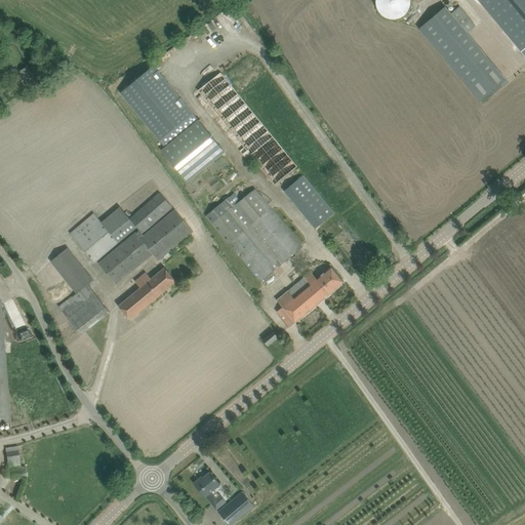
[(401,18),(403,16),(407,12),(408,9),(410,4),(409,0),(375,0),(376,1),(376,4),(377,8),(378,11),(380,13),(382,16),(387,18),(390,19),(393,19),(397,19),(401,18)]
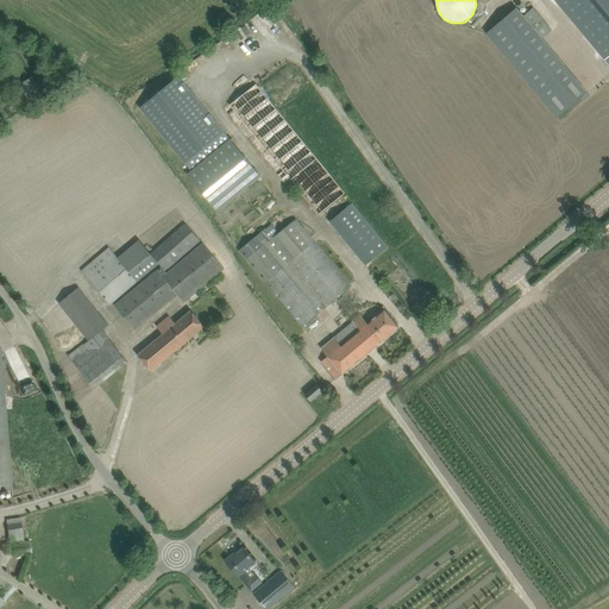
[(608,0),(556,0),(608,63),(608,0)]
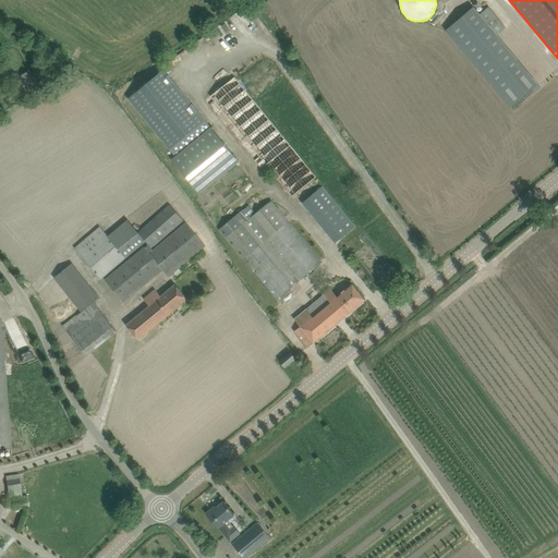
[(498,35),(481,14),(473,7),(446,31),(464,51),(481,71),(508,48),(497,36),(498,35)]
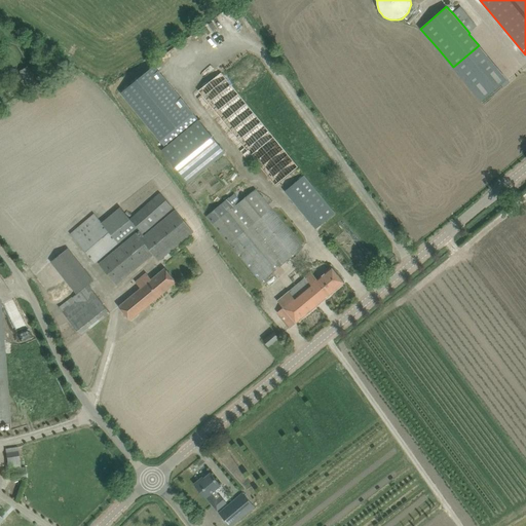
[(155,66),(120,94),(164,148),(198,120),(155,66)]
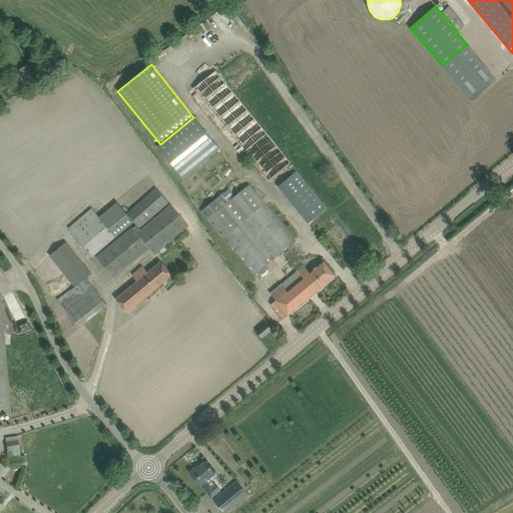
[(16,71),(26,88),(35,82),(25,65),(16,71)]
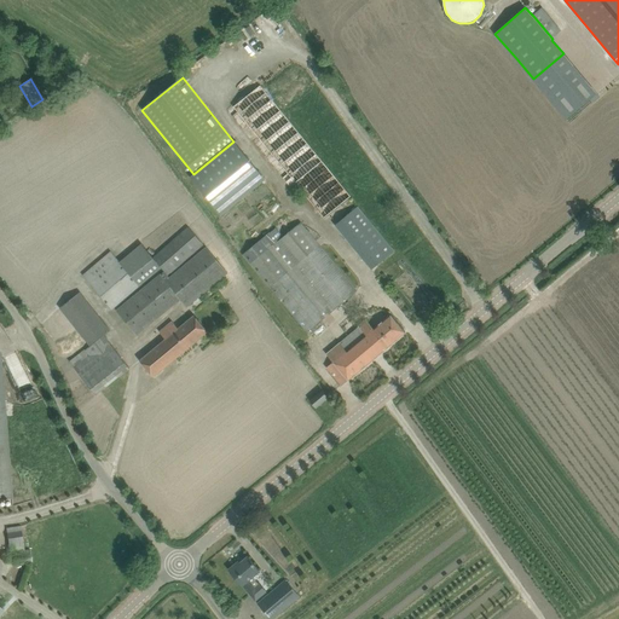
[(596,93),(584,79),(554,104),(566,119),(596,93)]
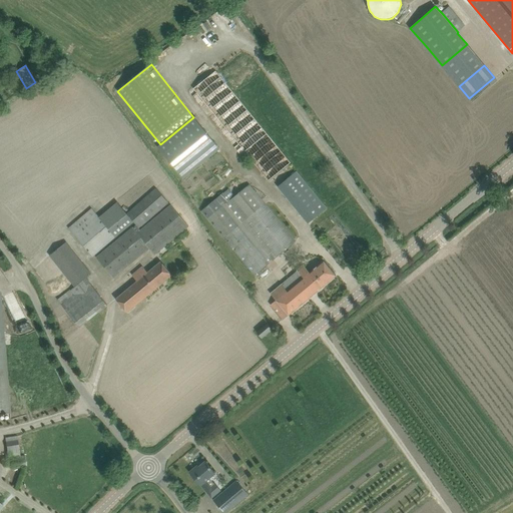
[(291,162),(215,70),(193,88),(238,143),(243,150),(268,180),(291,162)]
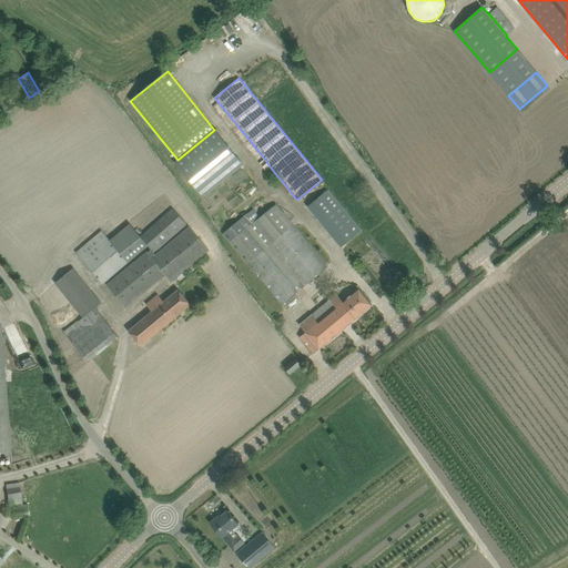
[(175,163),(176,163),(203,198),(243,165),(215,130),(175,163)]
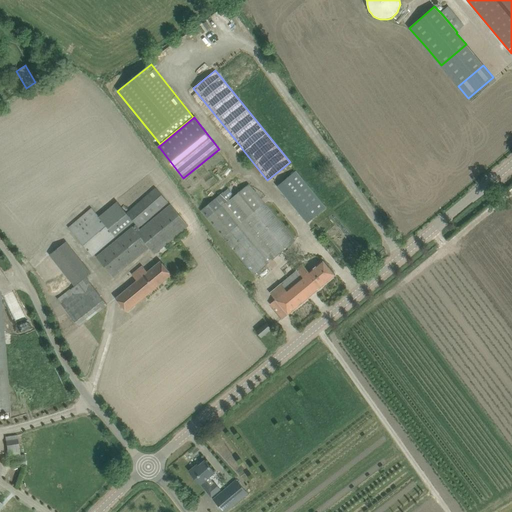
[(239,154),(243,150),(238,143),(234,147),(239,154)]
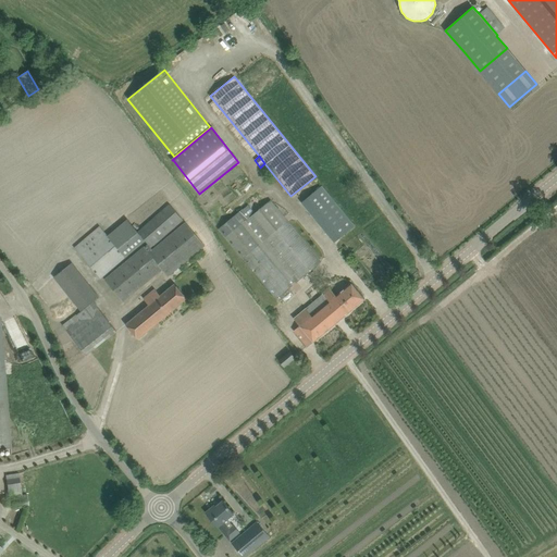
[(302,202),(335,242),(355,225),(322,187),(302,202)]
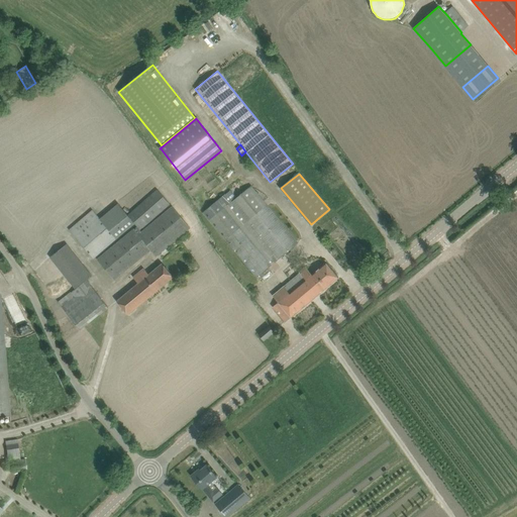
[(204,212),(210,220),(256,277),(271,265),(269,262),(277,255),(279,259),(298,243),(251,187),(232,202),(231,201),(235,197),(230,191),(204,212)]
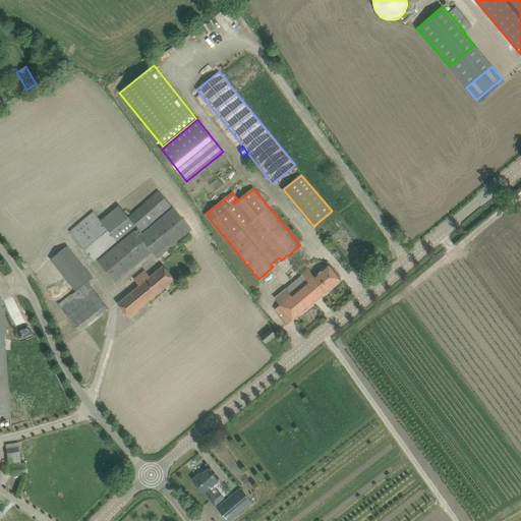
[(141,232),(172,206),(159,191),(134,213),(128,218),(118,206),(101,221),(94,212),(69,232),(94,261),(135,225),(138,228),(98,262),(115,282),(152,252),(157,258),(191,229),(174,209),(173,208),(142,234),(141,232)]
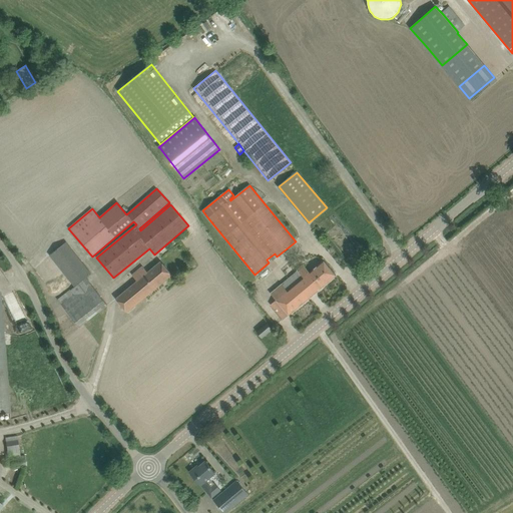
[(75,287),(83,281),(91,275),(66,242),(50,255),(75,287)]
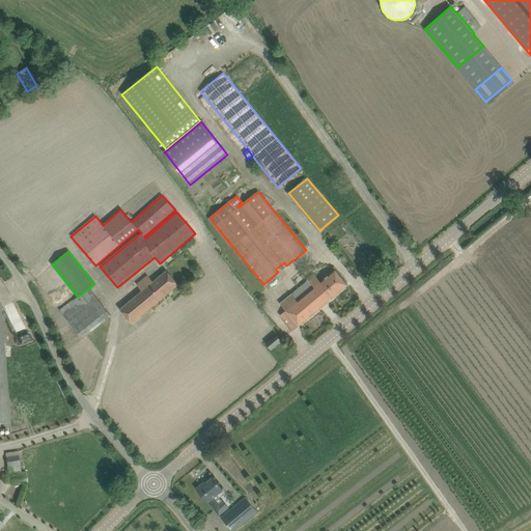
[(333,298),(347,285),(335,270),(320,282),(313,274),(307,279),(308,280),(280,304),(285,310),(280,315),(292,331),(333,298)]
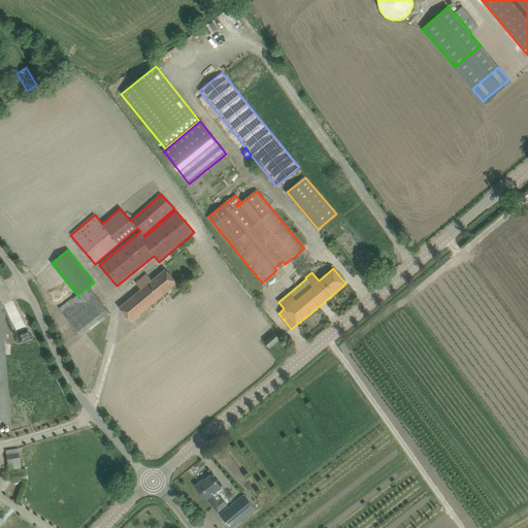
[(120,307),(131,321),(176,284),(165,270),(152,281),(146,274),(144,276),(136,284),(141,290),(120,307)]
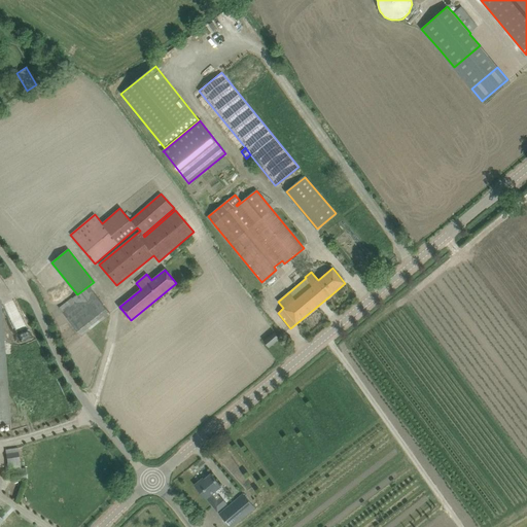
[(92,290),(89,293),(85,288),(77,294),(72,299),(76,304),(64,314),(81,336),(110,313),(92,290)]
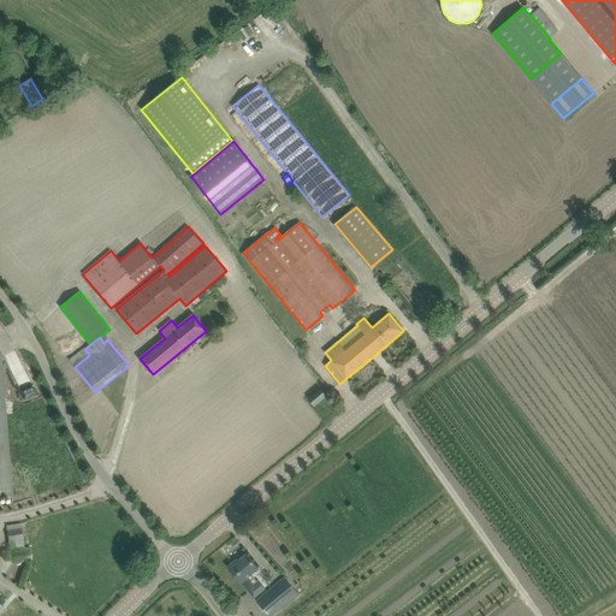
[(0,350),(0,496),(12,496),(5,397),(3,366),(1,353),(1,351),(0,350)]
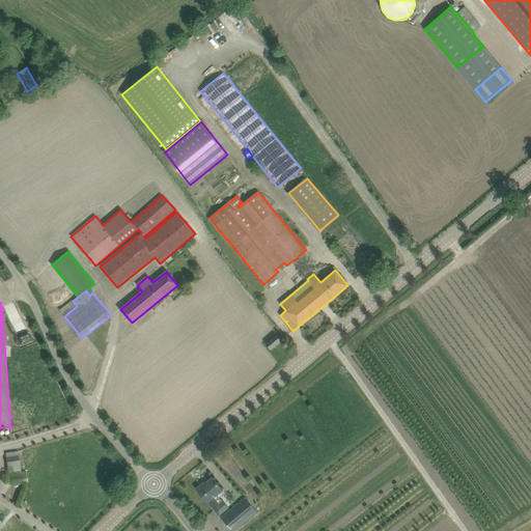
[(281,341),(276,335),(266,343),(271,350),(281,341)]
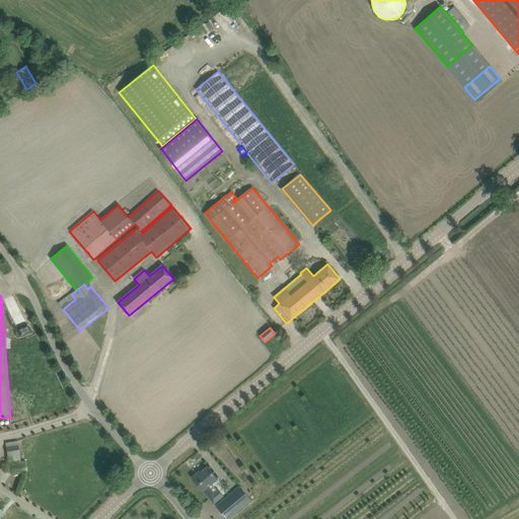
[(20,461),(17,441),(5,443),(8,463),(3,463),(5,471),(12,469),(13,474),(27,472),(25,460),(20,461)]
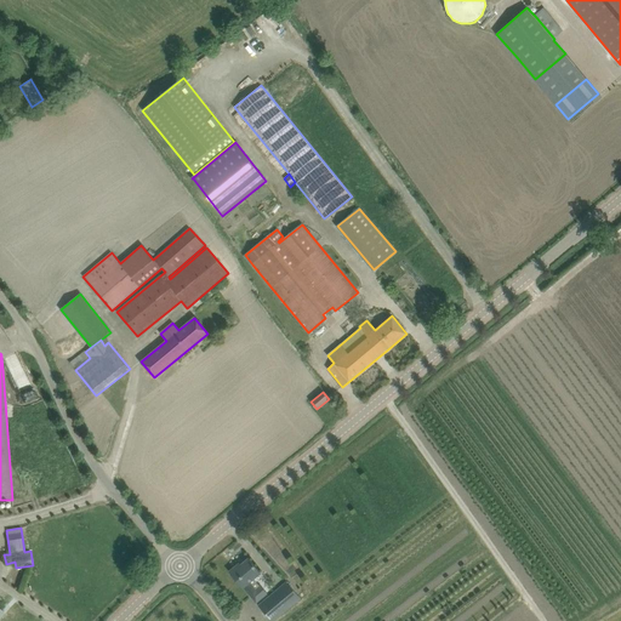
[(237,567),(231,573),(256,603),(263,597),(251,582),(261,574),(257,569),(249,559),(238,569),(237,567)]
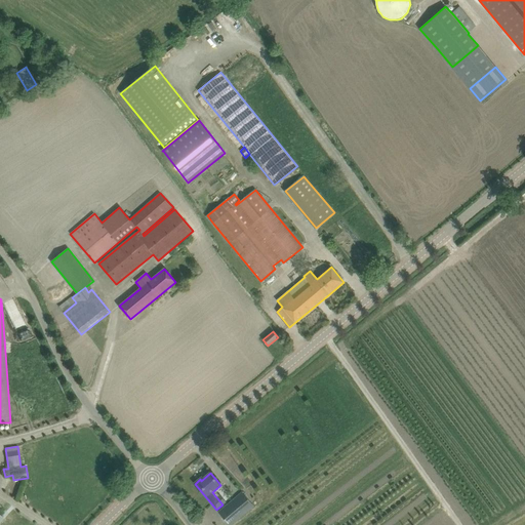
[(218,512),(229,524),(231,524),(254,507),(242,492),(218,512)]
